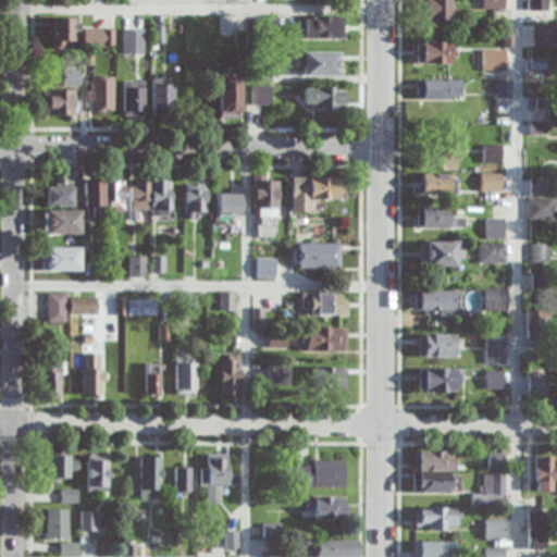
[(453,0),(425,0),(425,22),(453,22),(453,0)]
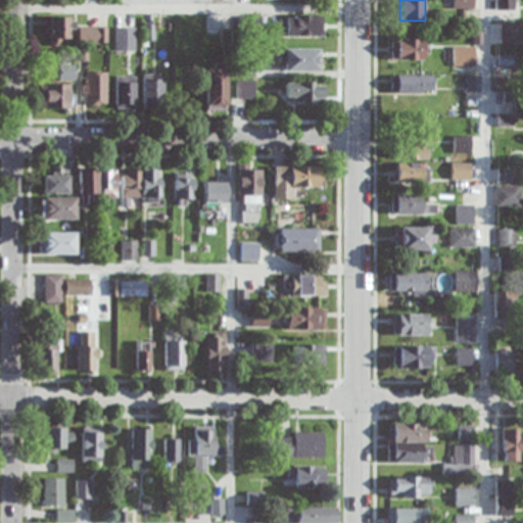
[(223,36),(223,14),(207,14),(207,36),(223,36)]
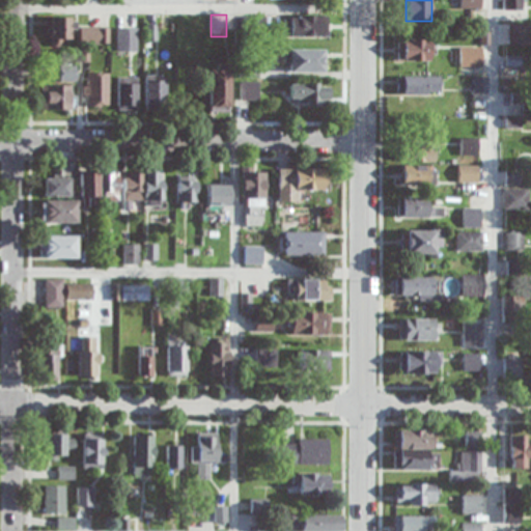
[(283,36),(326,36),(326,16),(283,16),(283,36)]
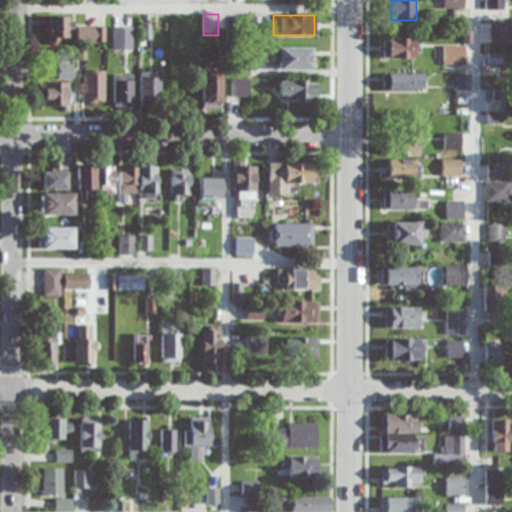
[(48,41),(68,41),(68,17),(48,17),(48,41)]
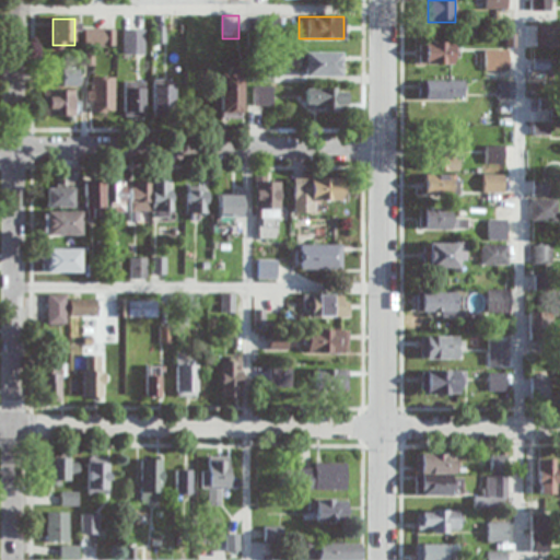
[(115,28),(84,28),(84,47),(115,47),(115,28)]
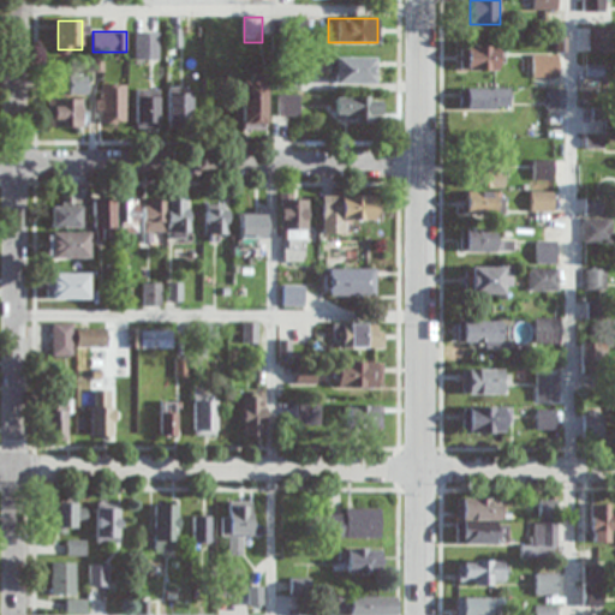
[(136,60),(159,60),(159,33),(136,33),(136,60)]
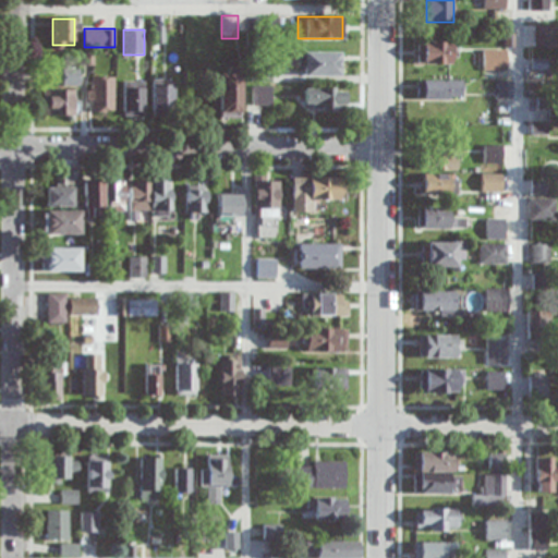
[(458,40),(419,40),(419,64),(458,64),(458,40)]
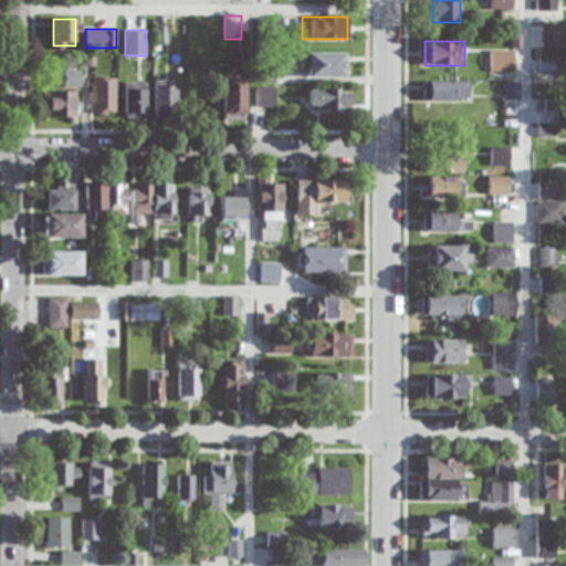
[(490,50),(490,71),(513,71),(513,50),(490,50)]
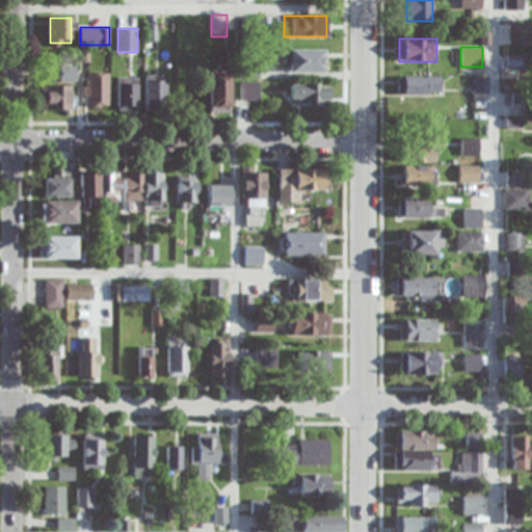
[(285,49),(285,72),(323,72),(323,49),(285,49)]
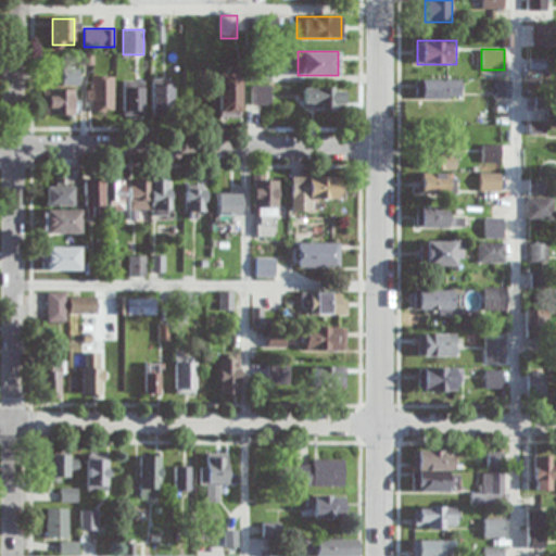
[(220,116),(240,116),(240,67),(220,67),(220,116)]
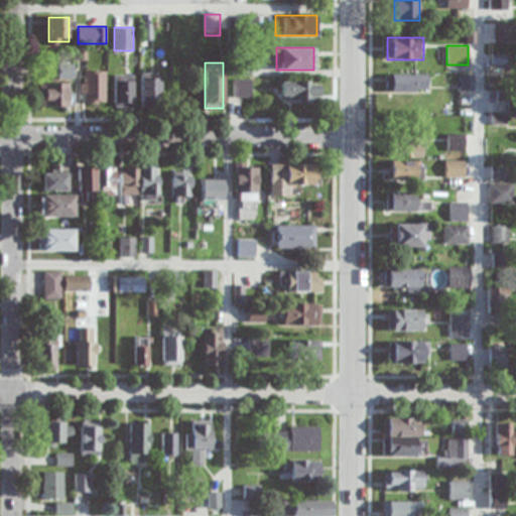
[(83,105),(105,105),(105,71),(83,71),(83,105)]
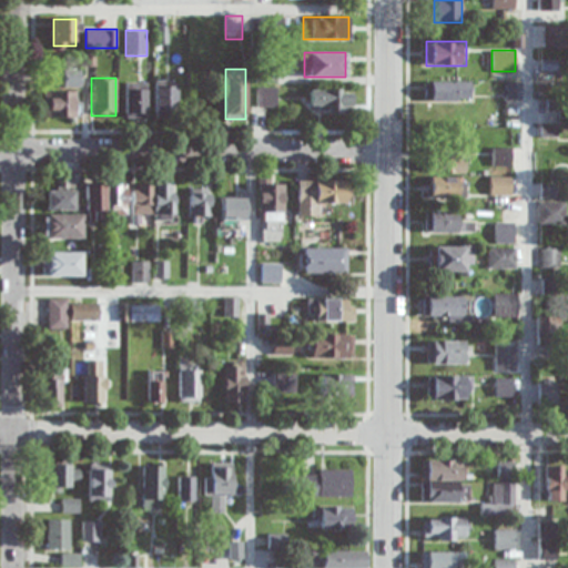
[(155,117),(176,117),(176,80),(155,80),(155,117)]
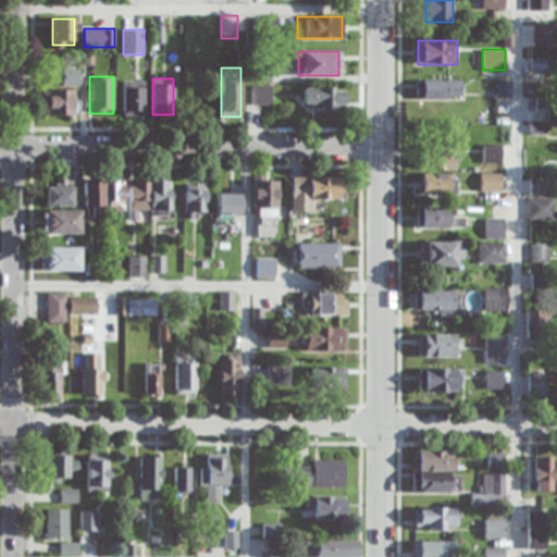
[(418,99),(460,99),(460,79),(418,79),(418,99)]
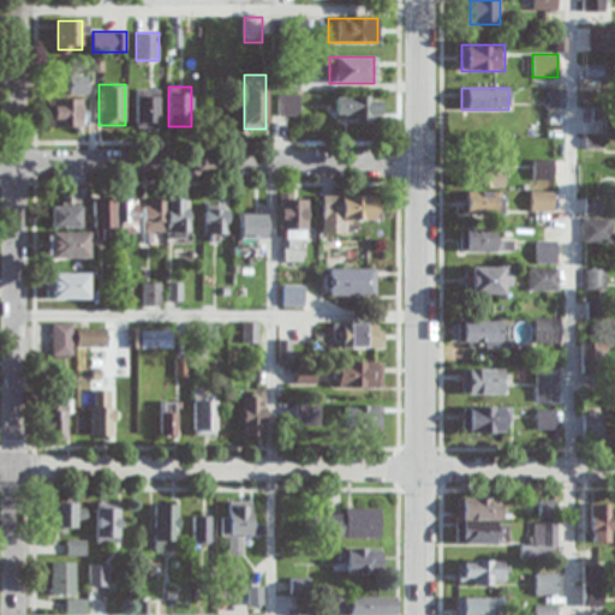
[(136,129),(157,129),(157,89),(136,89),(136,129)]
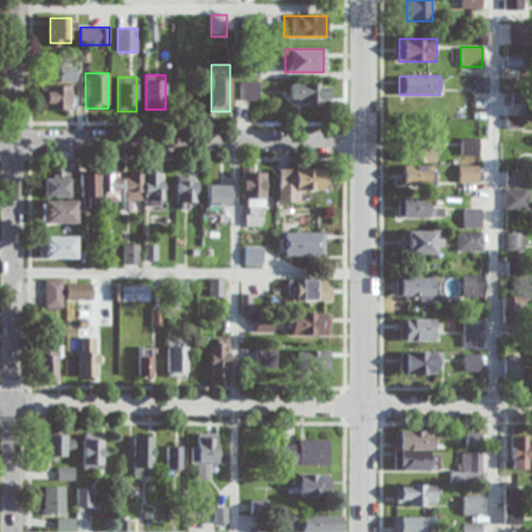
[(240,100),(258,100),(258,82),(240,82),(240,100)]
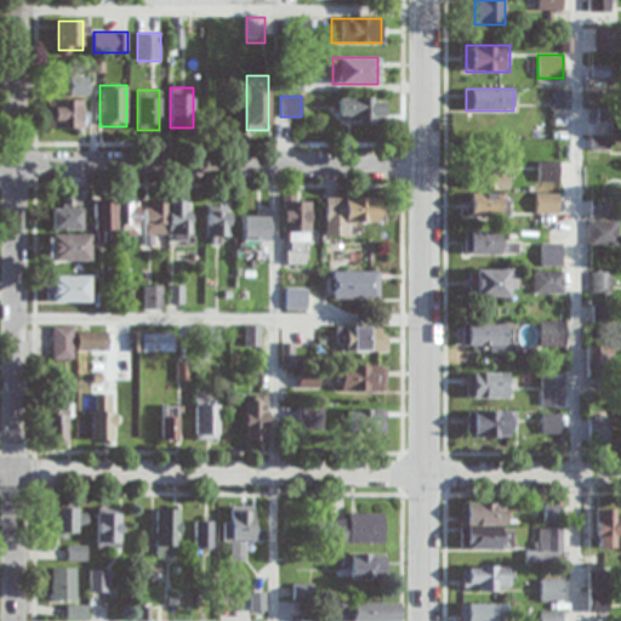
[(383,97),(340,97),(340,123),(383,123),(383,97)]
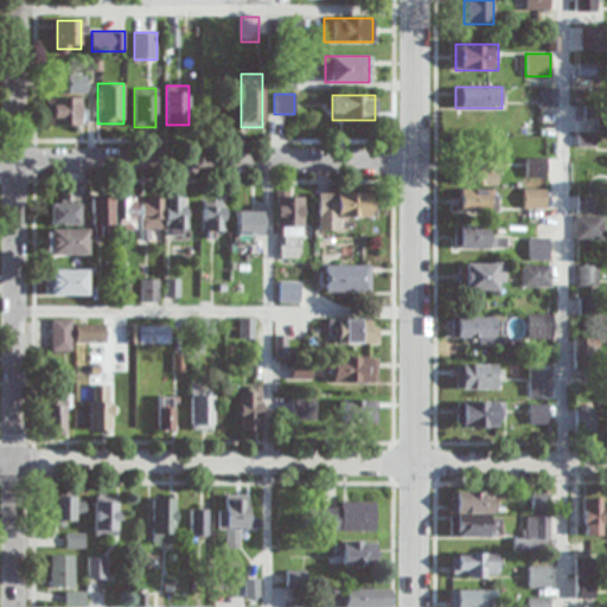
[(46,98),(46,127),(82,127),(82,98),(46,98)]
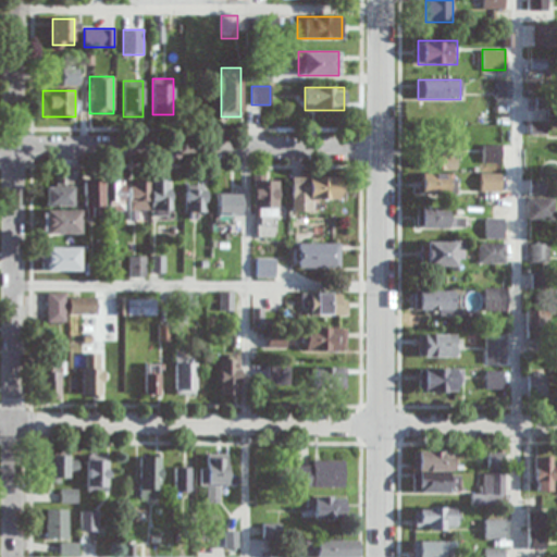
[(482,162),(500,162),(500,144),(482,144),(482,162)]
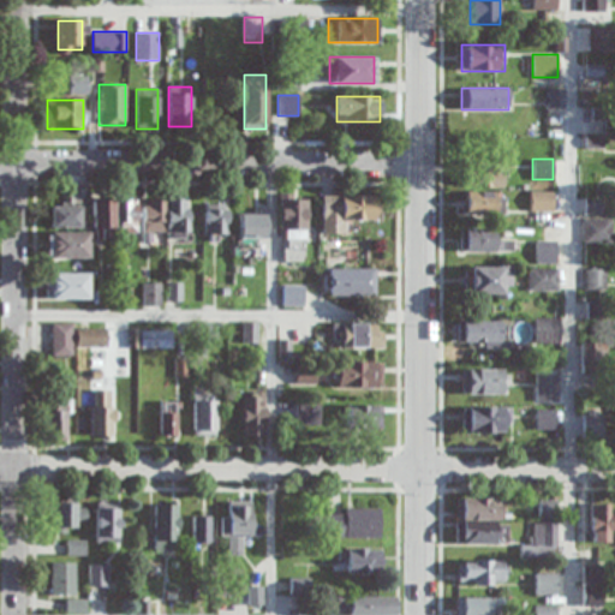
[(472,187),(502,187),(502,166),(472,166),(472,187)]
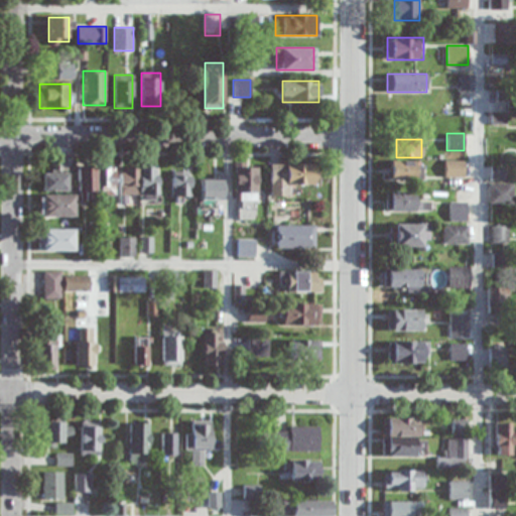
[(423,160),(387,160),(387,180),(423,180),(423,160)]
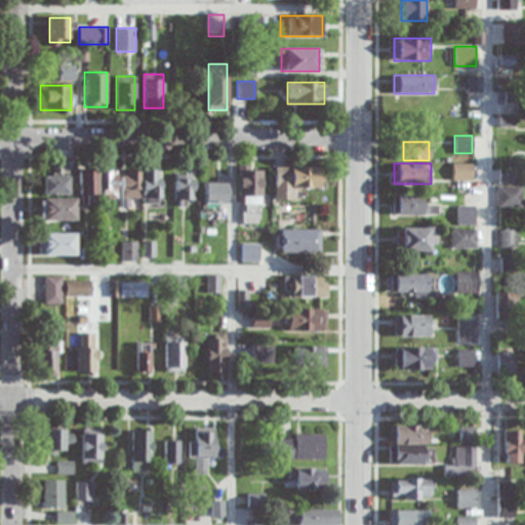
[(453,179),(473,179),(473,163),(453,163),(453,179)]
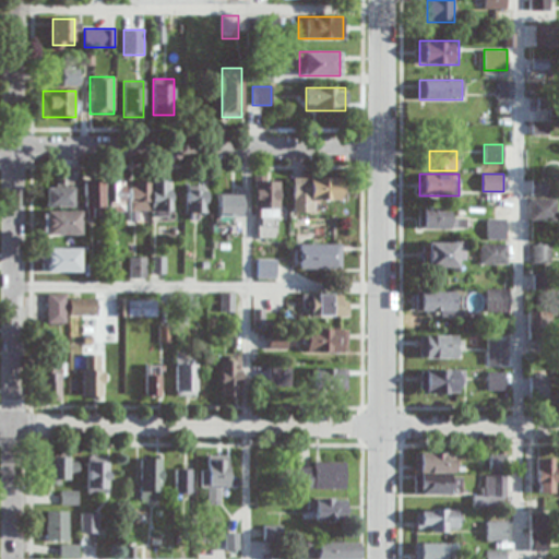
[(276,177),(252,177),(252,216),(276,216),(276,177)]
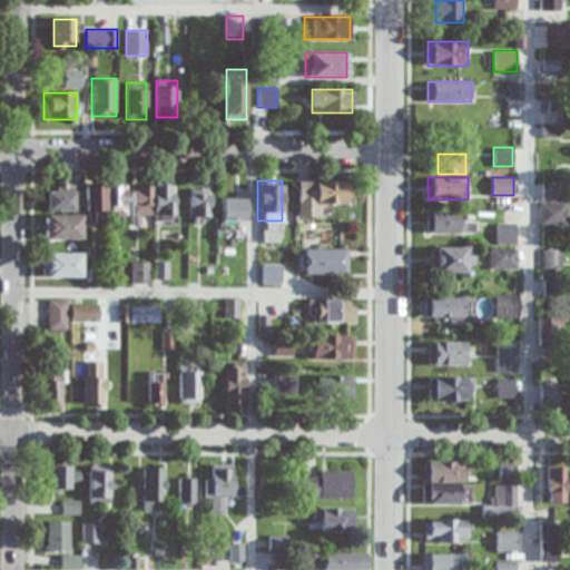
[(300,216),(324,216),(324,204),(347,204),(347,182),(300,182),(300,216)]
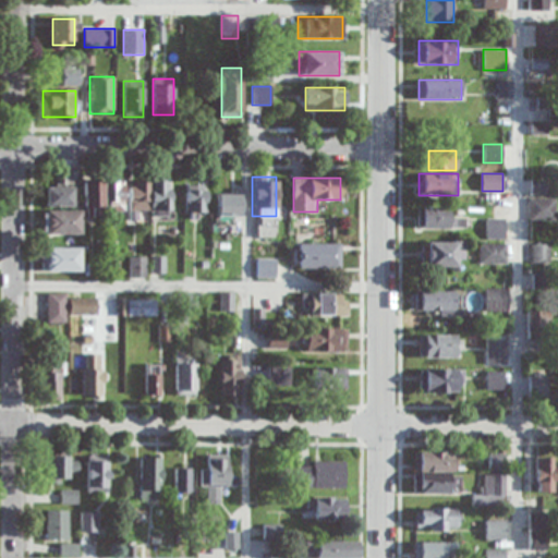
[(169,181),(130,181),(130,213),(153,213),(153,216),(169,216),(169,181)]
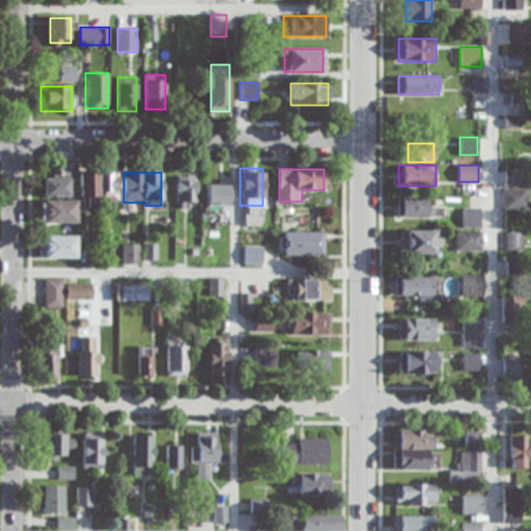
[(519,183),(518,172),(504,173),(505,185),(519,183)]
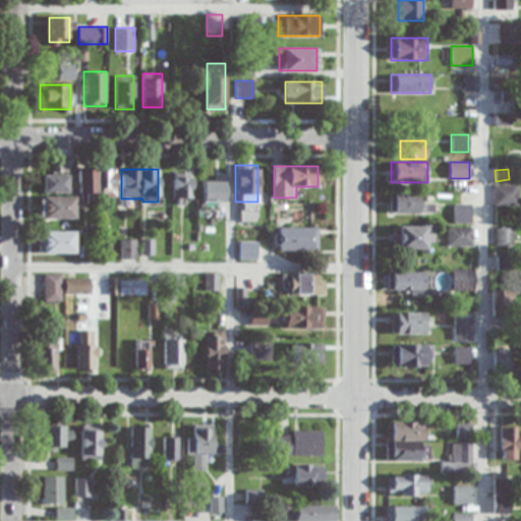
[(79,170),(79,201),(117,201),(117,170),(79,170)]
